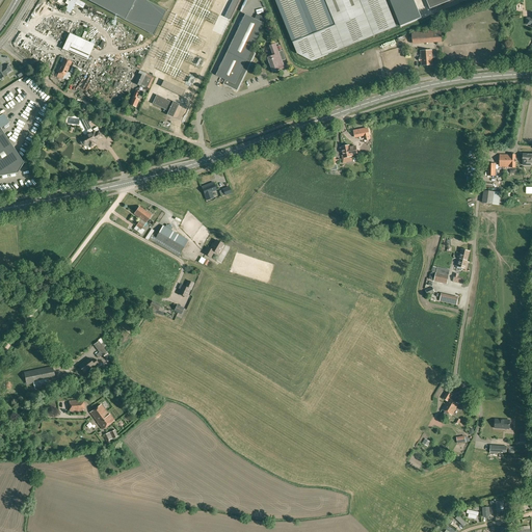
[(67,10),(72,14),(77,4),(85,7),(87,2),(81,0),(67,0),(67,3),(70,4),(67,10)]
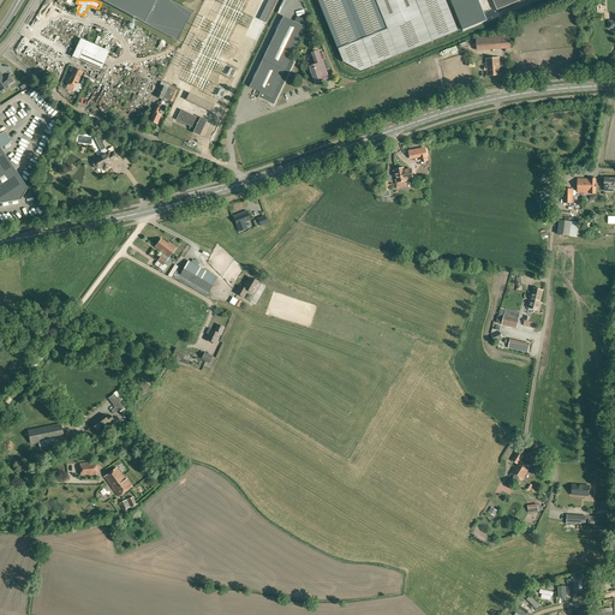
[(101,0),(177,41),(192,12),(168,0),(101,0)]
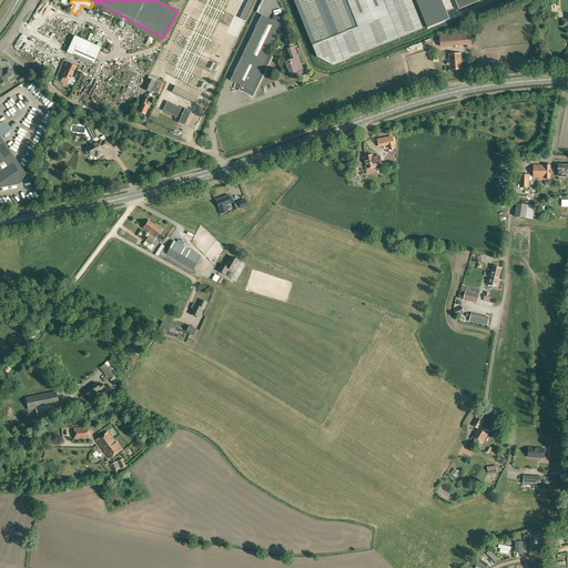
[(249,0),(240,18),(246,21),(255,0),(249,0)]
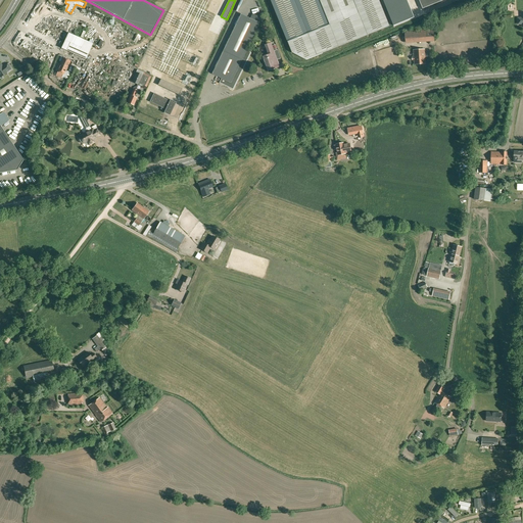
[(271,0),(288,42),(292,53),(305,60),(390,27),(379,0),(271,0)]
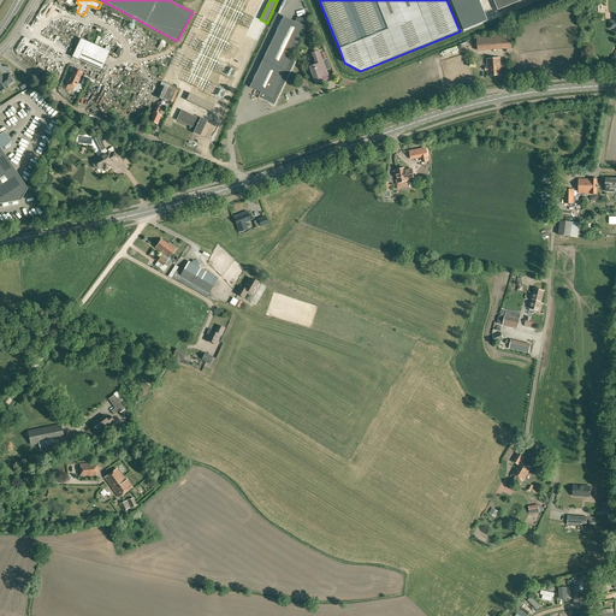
[(450,0),(463,30),(489,21),(479,0),(450,0)]
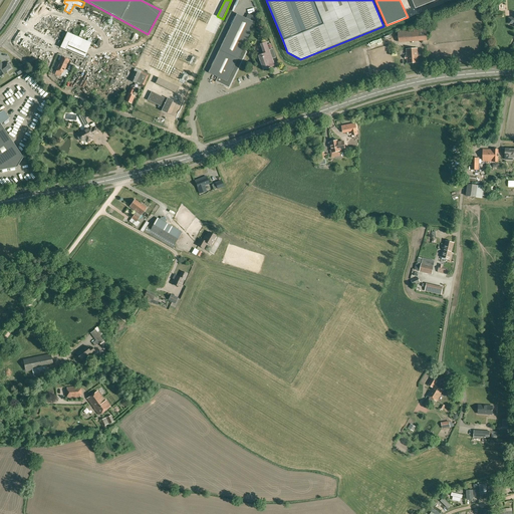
[(412,0),(416,9),(436,0),(412,0)]
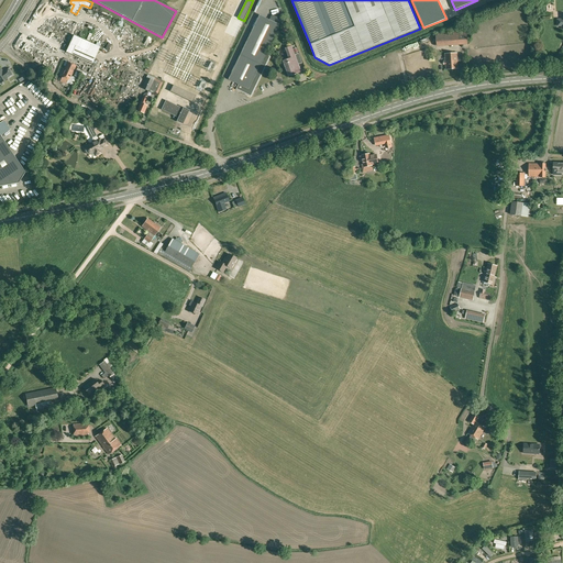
[(269,20),(260,15),(241,54),(229,80),(239,85),(236,90),(251,97),(252,97),(262,77),(266,67),(271,57),(268,53),(267,52),(280,25),(279,25),(282,20),(282,19),(278,18),(279,17),(277,15),(277,17),(273,15),(272,15),(269,20)]
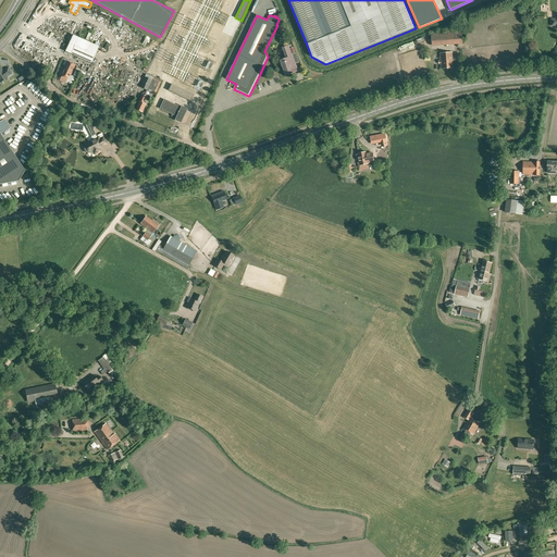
[(431,34),(432,45),(462,42),(461,29),(453,29),(453,32),(431,34)]
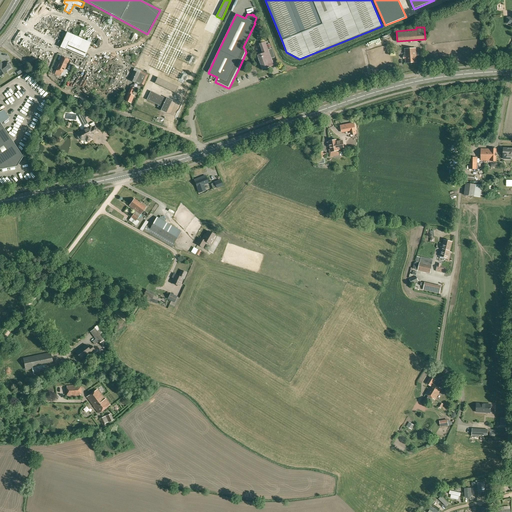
[(91,43),(83,39),(67,32),(60,47),(76,54),(84,58),(91,43)]
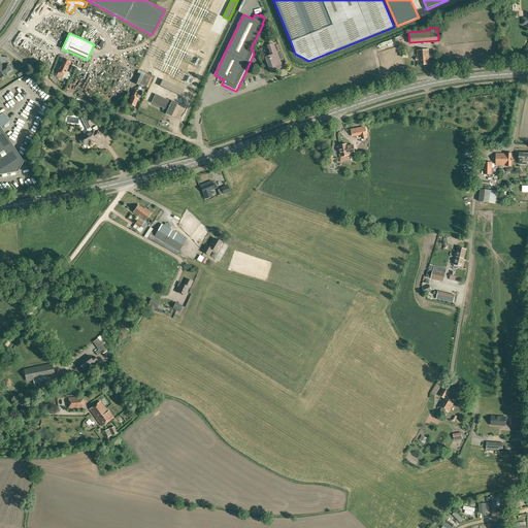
[(277,64),(281,63),(279,60),(284,59),(281,50),(276,52),(273,43),(268,45),(271,55),(272,58),(271,58),(270,59),(267,60),(266,58),(267,61),(266,61),(268,64),(268,63),(271,70),(278,68),(277,64)]
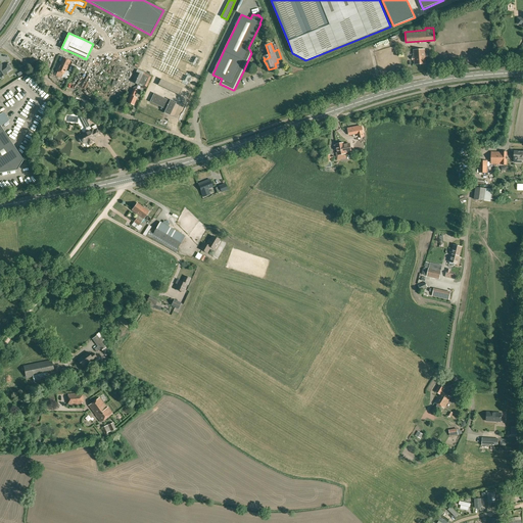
[(415,64),(425,63),(424,49),(414,50),(414,57),(414,60),(415,64)]
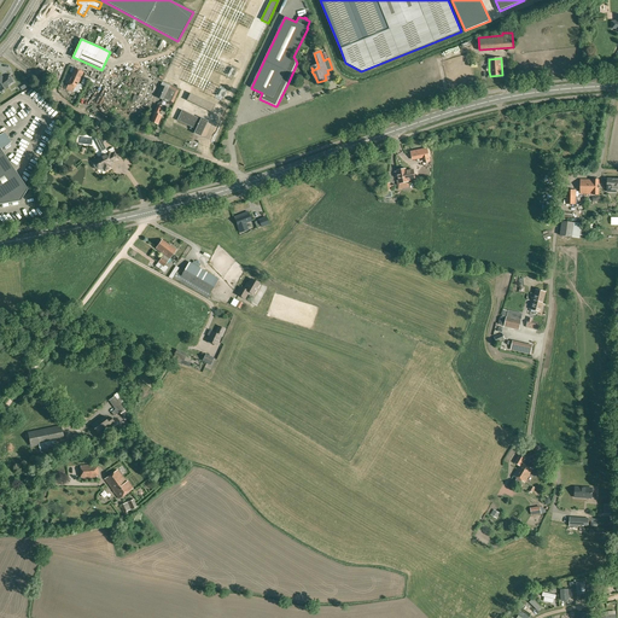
[(79,83),(83,73),(74,68),(71,75),(71,76),(68,85),(75,88),(77,83),(79,83)]
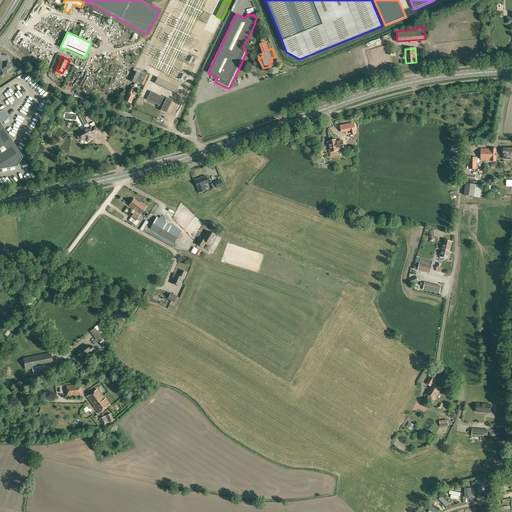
[(6,71),(11,68),(7,62),(4,64),(4,65),(2,66),(0,63),(0,75),(6,72),(6,71)]
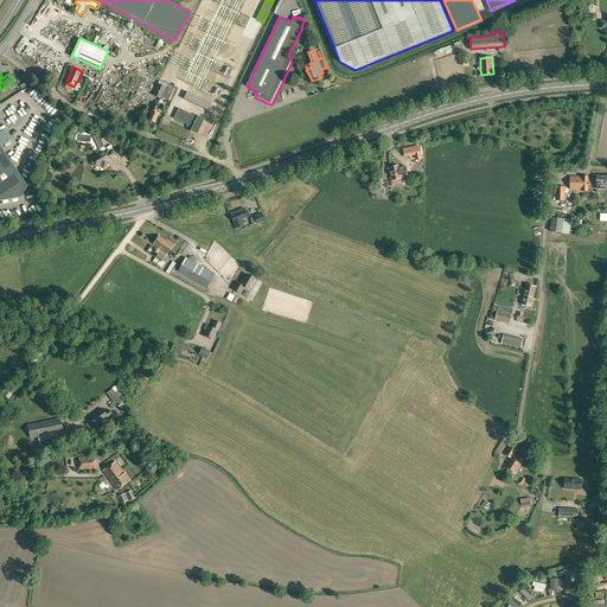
[(161,97),(164,98),(171,101),(176,89),(166,84),(165,87),(158,84),(153,96),(160,98),(161,97)]
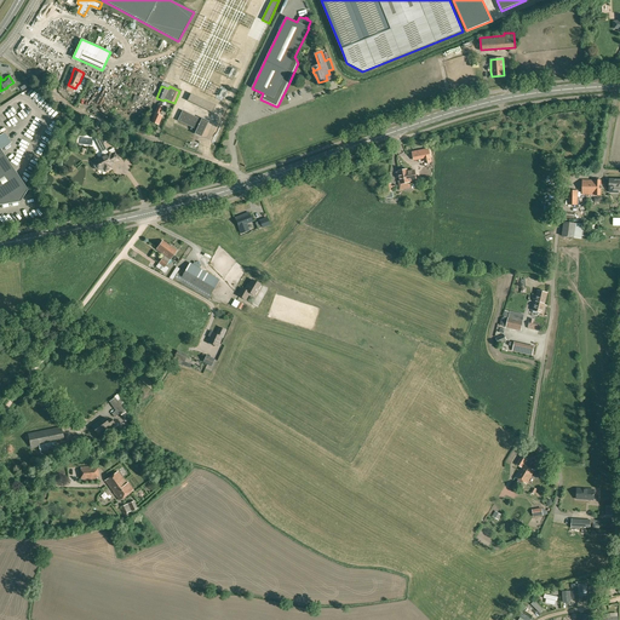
[(190,93),(187,101),(212,113),(216,105),(190,93)]
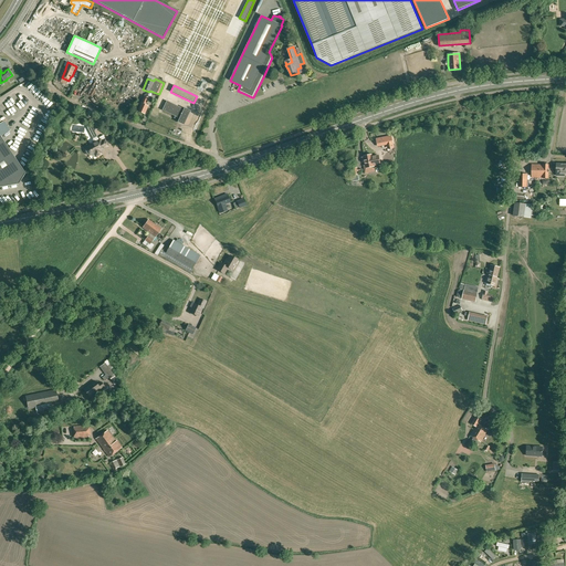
[(146,105),(148,98),(144,96),(142,103),(137,111),(145,114),(148,106),(146,105)]
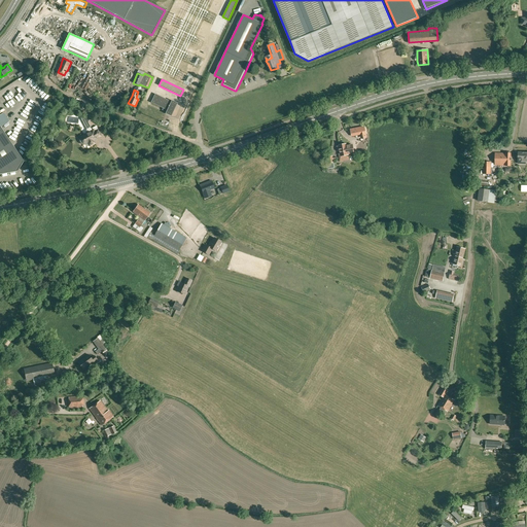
[(162,110),(167,112),(166,113),(171,116),(177,104),(172,101),(171,102),(155,95),(151,103),(163,108),(162,110)]
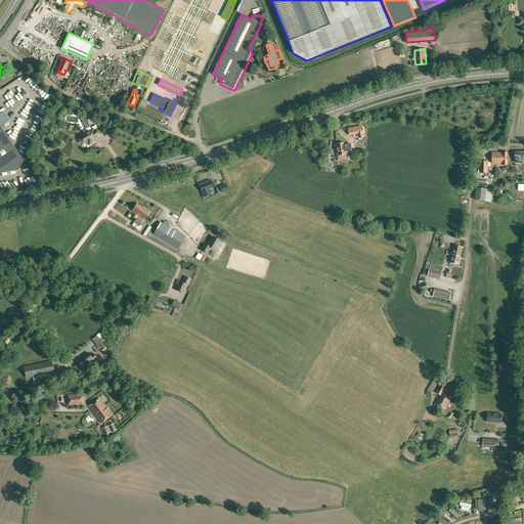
[(0,172),(14,170),(16,170),(24,160),(1,127),(9,121),(3,112),(0,114),(0,172)]
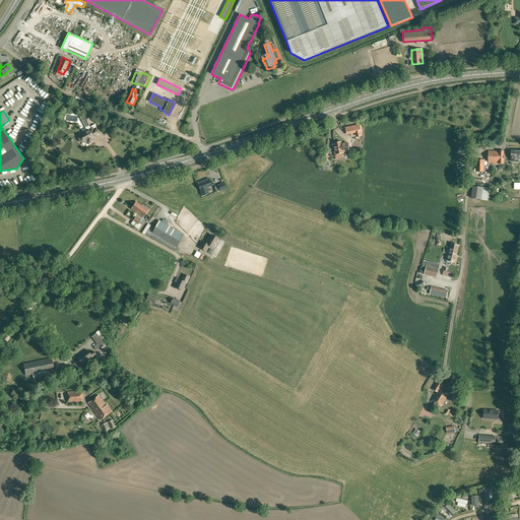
[(86,131),(80,134),(79,135),(78,137),(78,139),(79,140),(80,141),(81,142),(83,142),(84,144),(85,145),(87,144),(88,144),(93,142),(93,141),(92,139),(91,139),(92,137),(93,137),(100,134),(96,128),(94,125),(90,126),(91,128),(90,129),(89,127),(88,126),(85,128),(85,129),(86,131)]
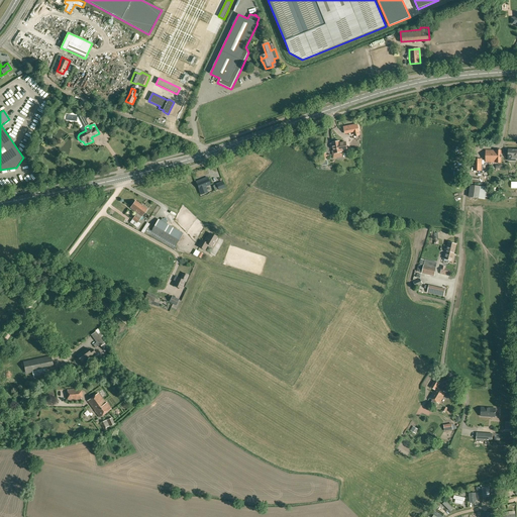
[(357,124),(344,127),(345,133),(359,131),(357,124)]
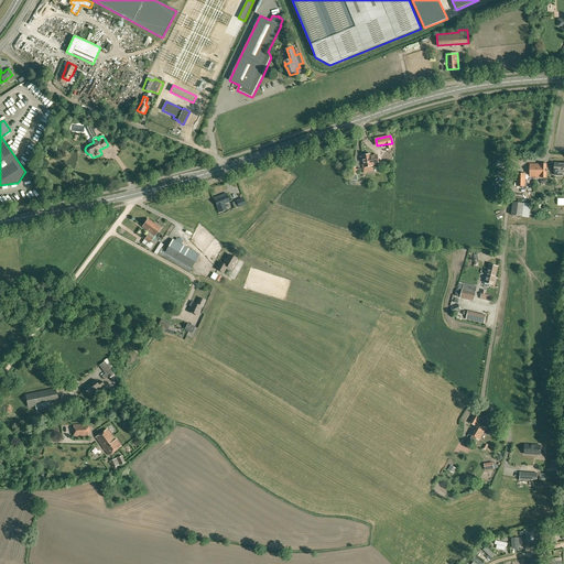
[(361,161),(364,161),(365,165),(362,165),(364,172),(373,171),(372,165),(379,164),(377,155),(370,156),(370,154),(362,155),(362,156),(360,158),(361,161)]
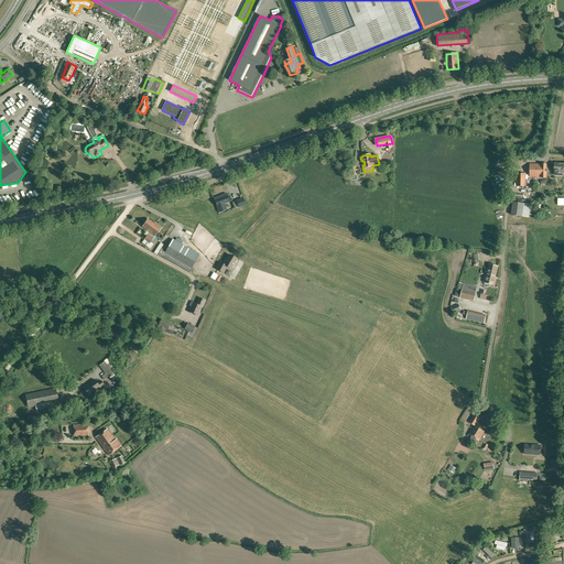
[(563,175),(563,164),(560,164),(560,163),(554,163),(554,175),(563,175)]
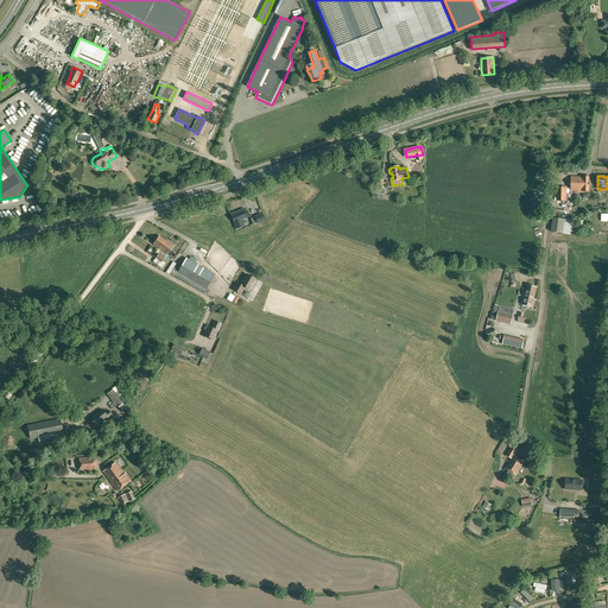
[(575,191),(575,194),(577,194),(577,191),(589,191),(589,177),(583,177),(571,177),(571,191),(575,191)]
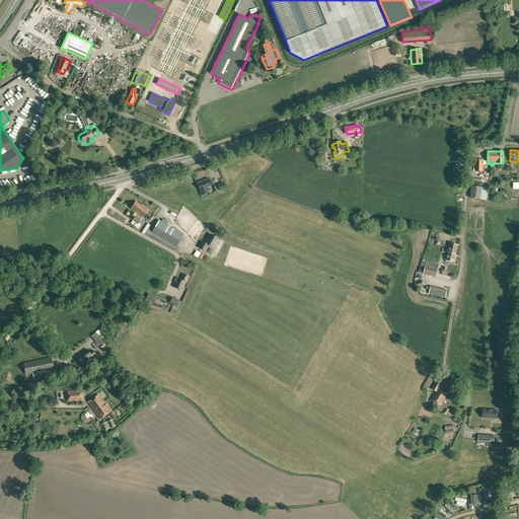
[(331,155),(327,155),(327,153),(323,154),(324,160),(323,160),(323,166),(329,165),(327,157),(331,156),(331,155)]
